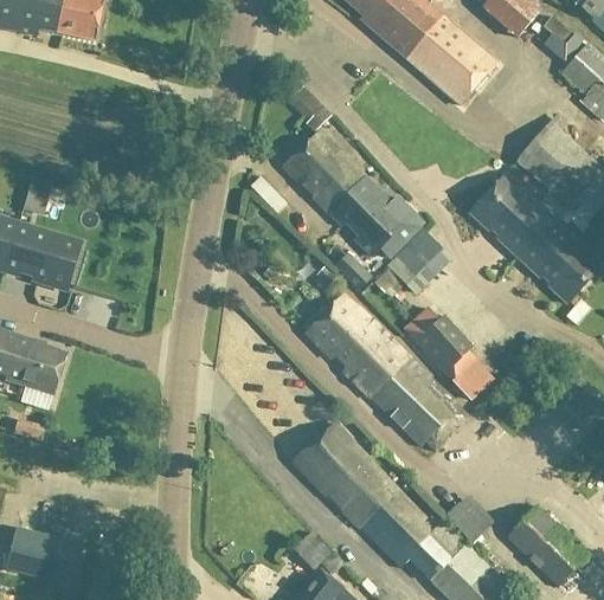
[(95,39),(103,0),(0,0),(0,25),(38,34),(40,27),(95,39)]
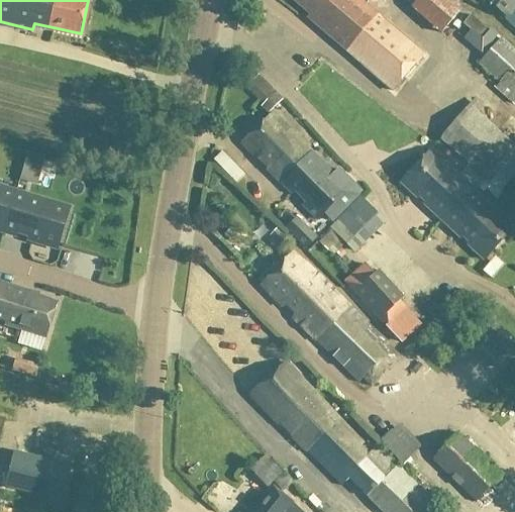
[(297,0),(320,21),(319,26),(391,93),(424,58),(361,0),(297,0)]
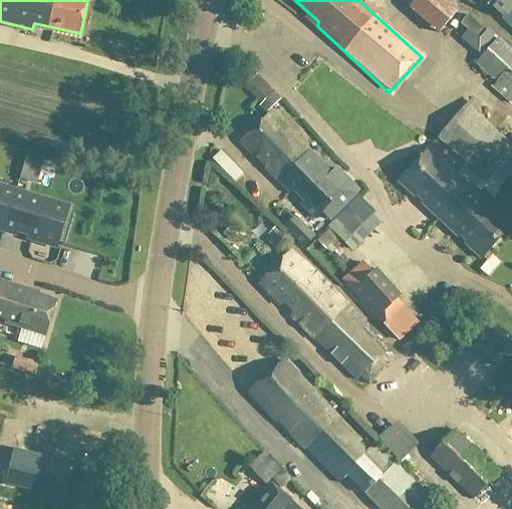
[(413,0),(409,5),(439,32),(460,7),(452,0),(413,0)]
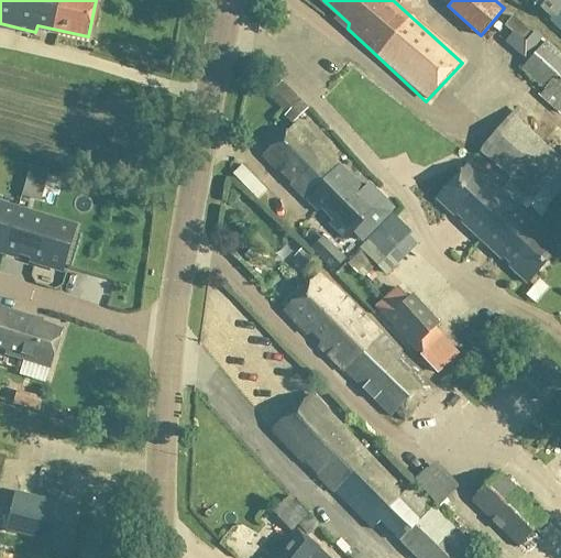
[(525,40),(534,30),(513,13),(504,23),(525,40)]
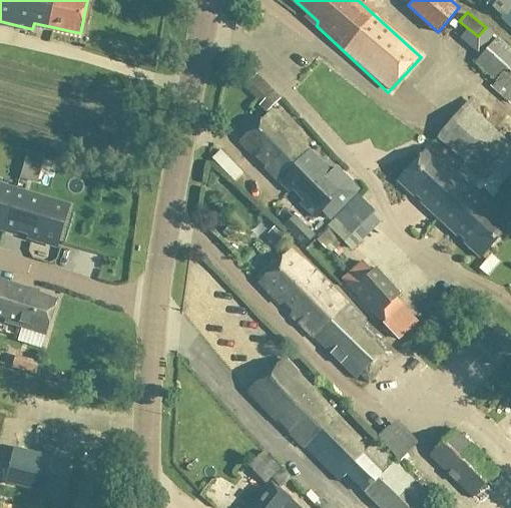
[(510,46),(497,35),(475,59),(497,79),(492,84),(510,100),(510,46)]
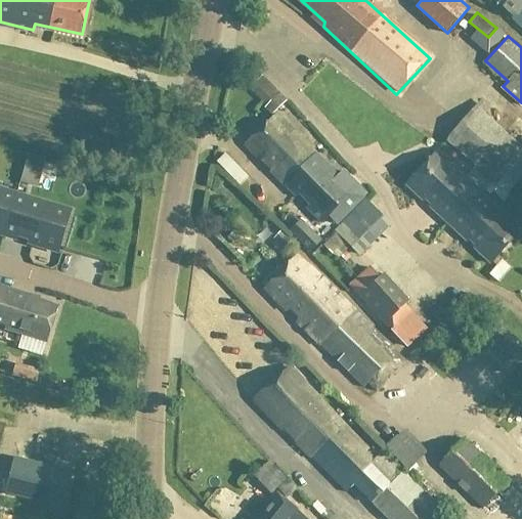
[(275,111),(287,98),(262,74),(250,85),(275,111)]
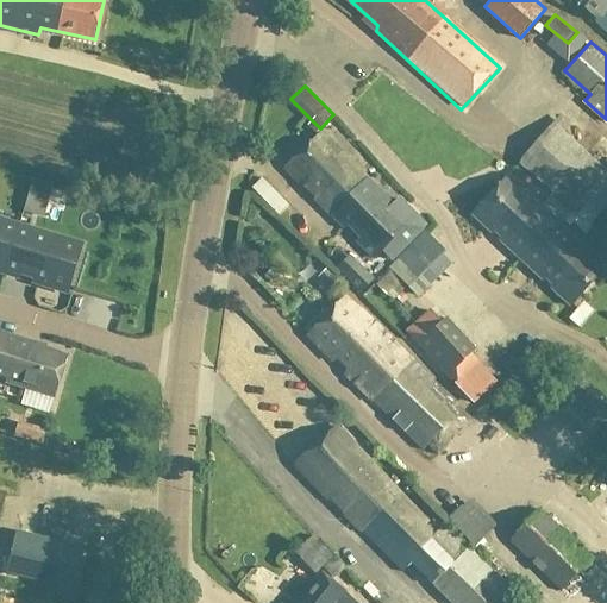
[(518,161),(580,215),(606,182),(606,167),(565,131),(570,124),(559,115),(518,161)]
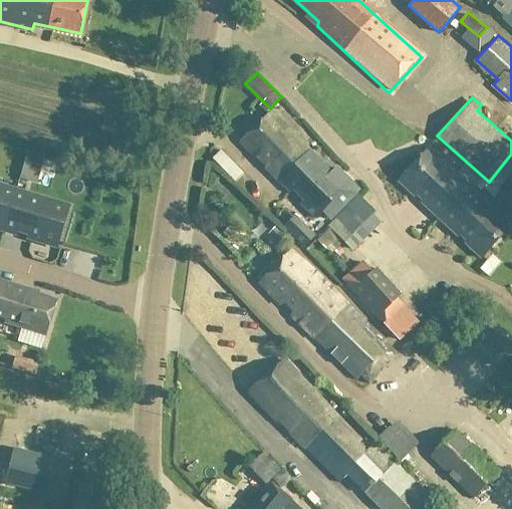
[(270,109),(240,140),(257,157),(258,156),(267,165),(266,166),(282,182),(290,189),(320,159),(312,151),(270,109)]
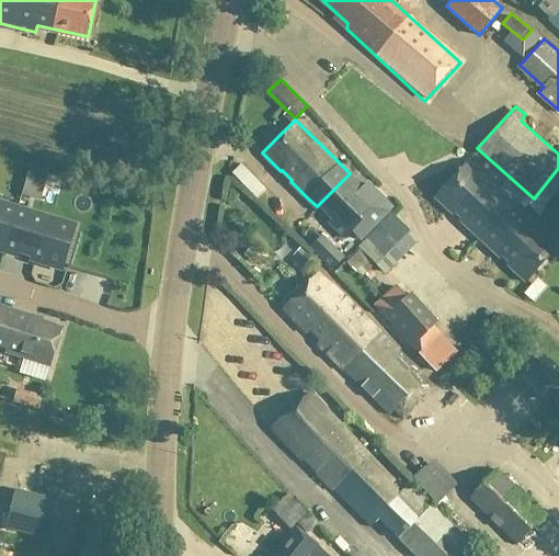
[(481,238),(514,203),(469,160),(436,196),(454,213),(459,211),(464,215),(463,220),(481,238)]
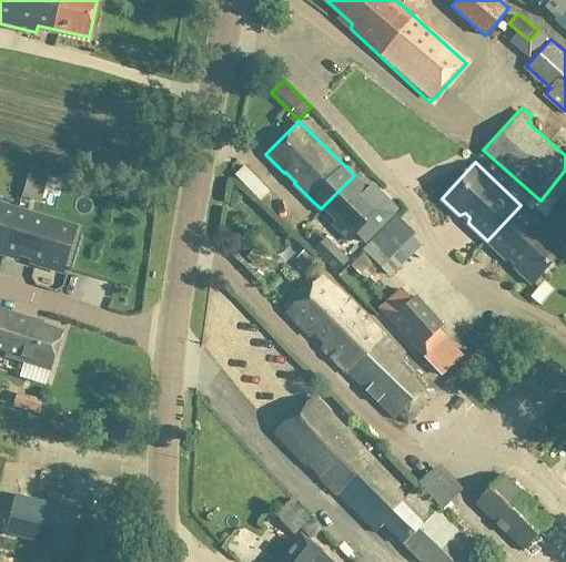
[(367,188),(354,175),(321,208),(322,211),(329,207),(339,217),(333,223),(350,239),(357,233),(365,239),(400,205),(375,181),(367,188)]
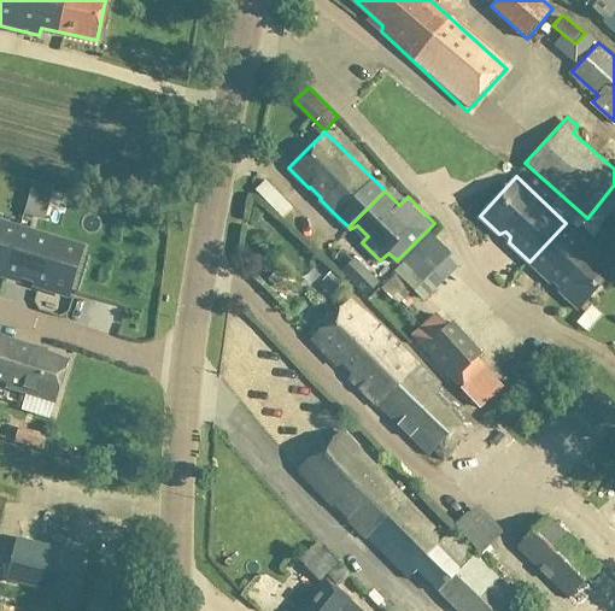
[(0,219),(0,272),(5,275),(19,227),(0,219)]
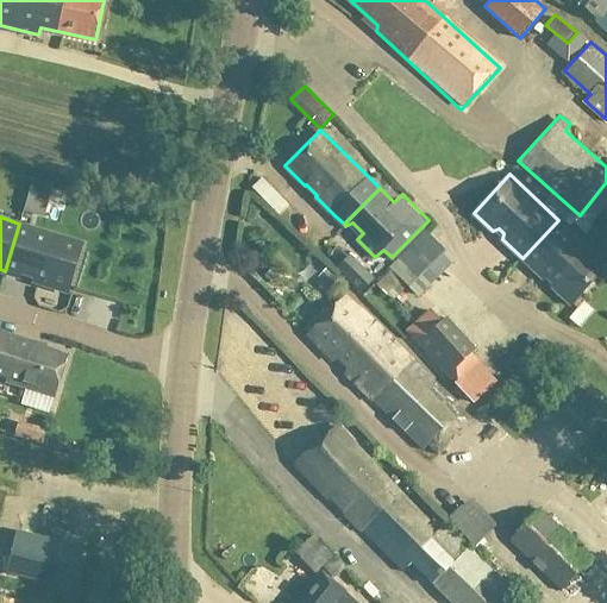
[(558,220),(523,258),(546,281),(552,278),(558,284),(556,289),(571,303),(606,267),(606,264),(558,220)]
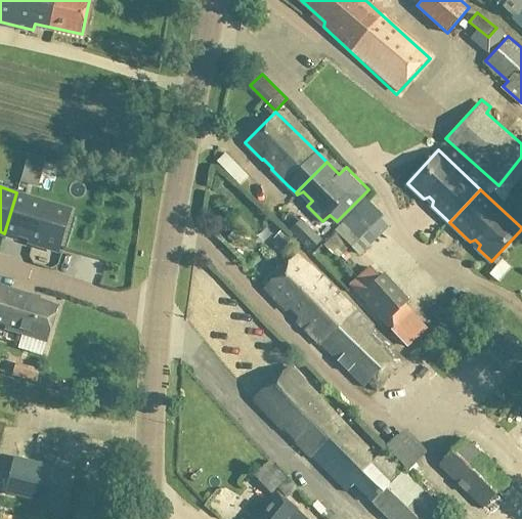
[(17,232),(29,235),(28,241),(57,249),(70,208),(16,192),(4,233),(16,236),(17,232)]
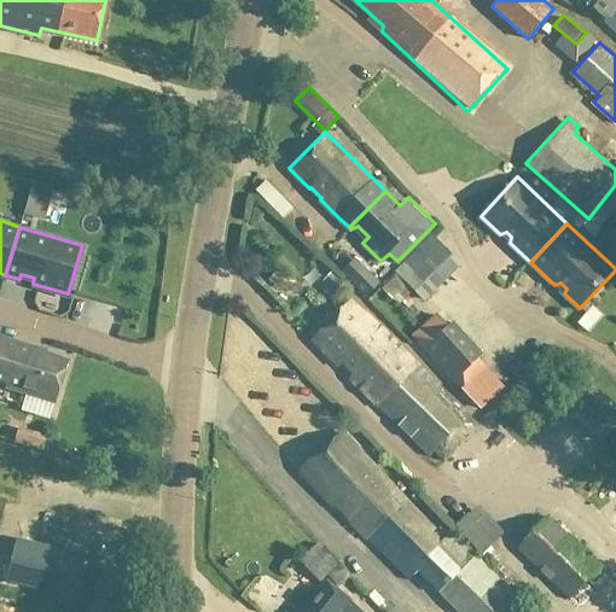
[(434,233),(382,286),(400,302),(413,287),(424,298),(462,260),(434,233)]
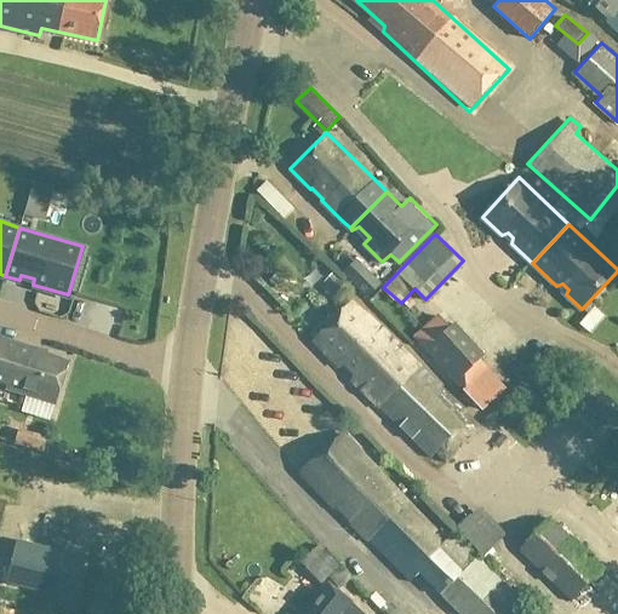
[(341,270),(353,281),(364,270),(352,258),(341,270)]
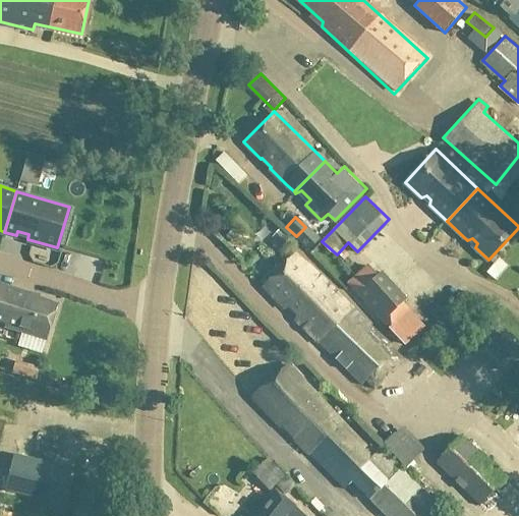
[(282,244),(289,237),(280,228),(279,230),(273,235),(282,244)]
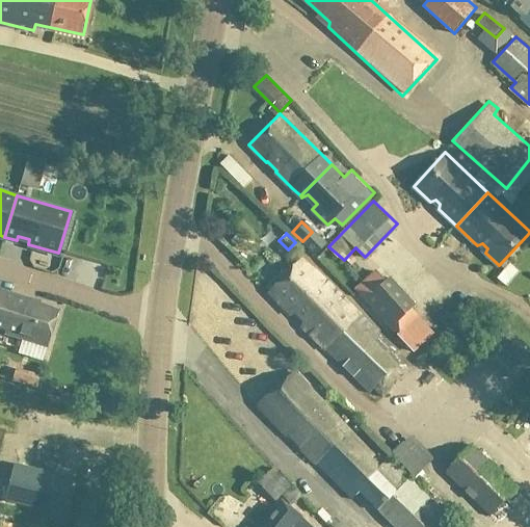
[(382,394),(412,365),(315,269),(311,267),(301,258),(268,291),(300,322),(299,323),(323,346),(370,392),(375,387),(382,394)]
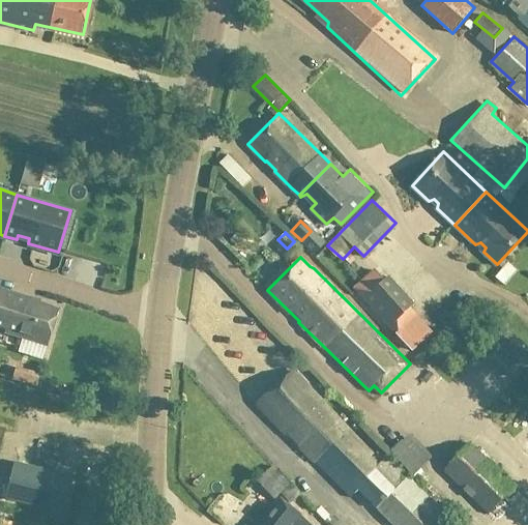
[(353,287),(399,337),(420,317),(411,307),(415,302),(389,273),(384,278),(374,266),(353,287)]
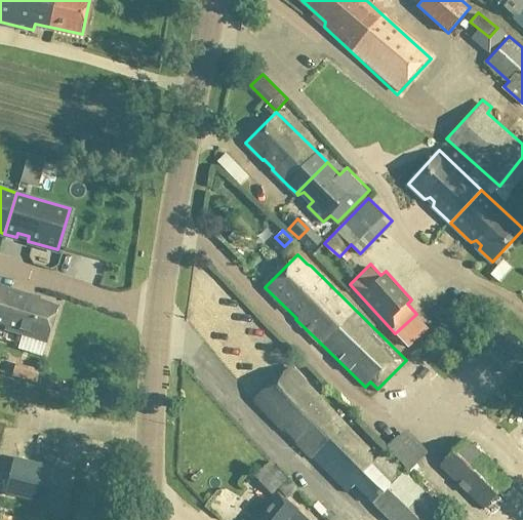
[(522,269),(513,264),(505,277),(517,284),(522,274),(522,269)]
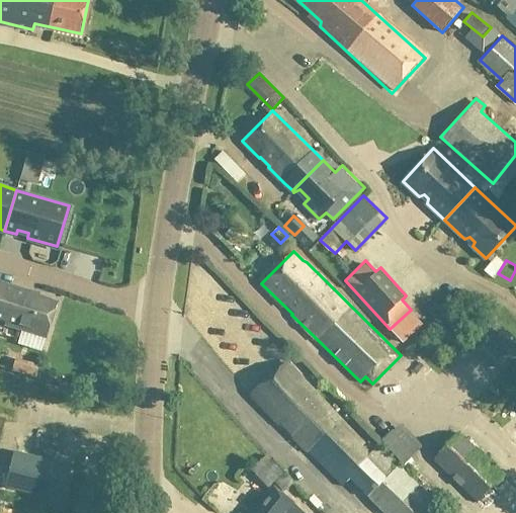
[(48,335),(59,301),(29,291),(29,288),(0,279),(0,321),(4,323),(4,322),(48,335)]
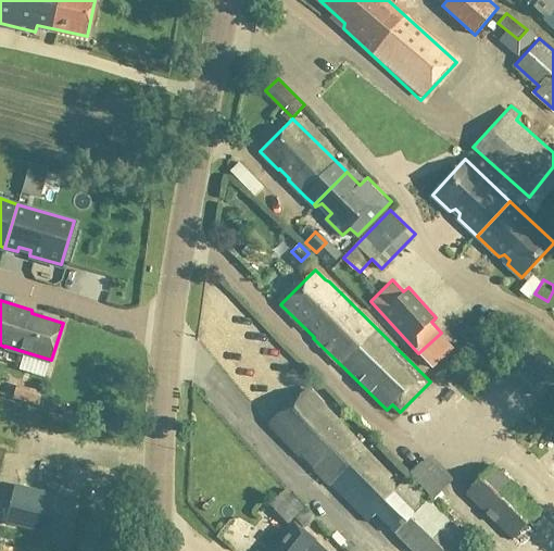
[(455,348),(441,333),(418,353),(432,367),(455,348)]
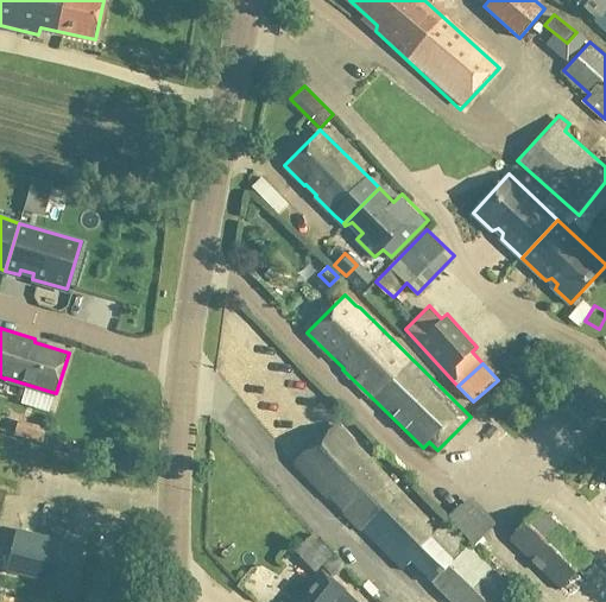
[(605,395),(580,373),(554,401),(591,433),(605,416),(605,395)]
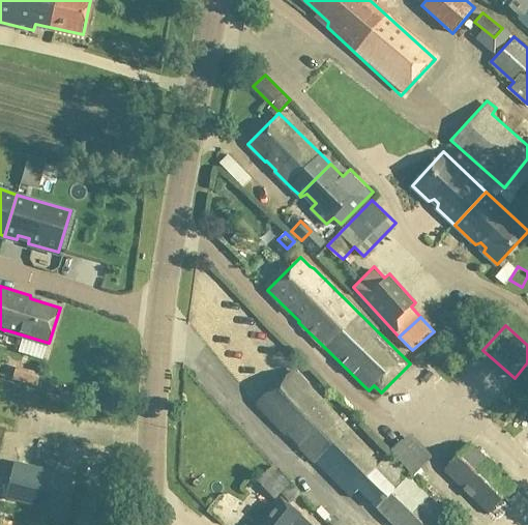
[(380,461),(293,370),(256,402),(287,434),(293,433),(301,441),(299,444),(351,496),(358,489),(394,524),(439,524),(448,517),(387,454),(380,461)]
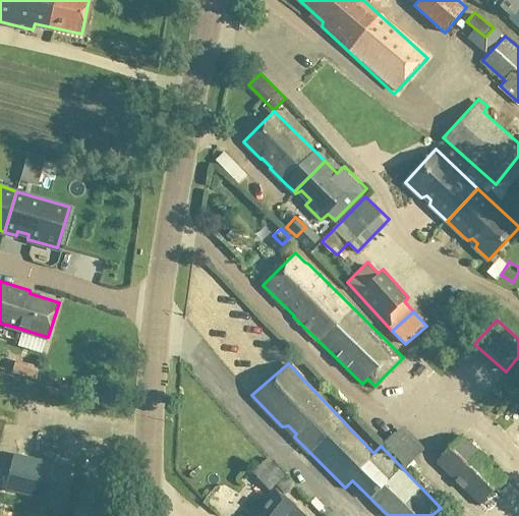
[(507,476),(463,434),(437,460),(480,504),(507,476)]
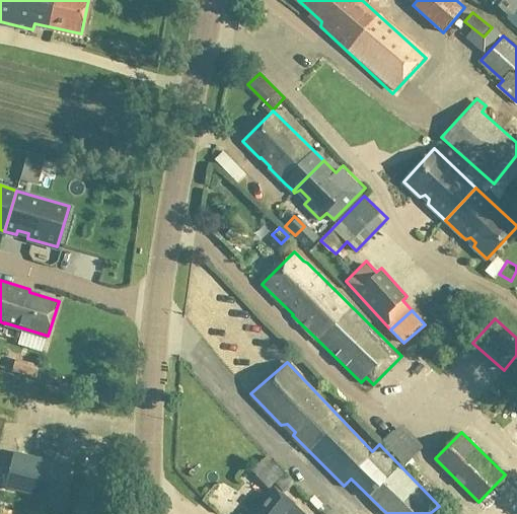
[(3,444),(0,442),(0,481),(39,490),(48,455),(15,447),(16,444),(15,444),(15,445),(4,442),(5,441),(3,441),(3,444)]
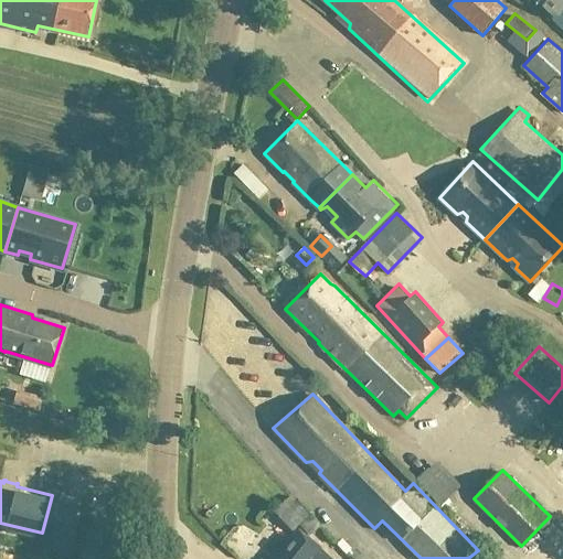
[(320,525),(291,493),(274,509),(293,529),(300,524),(309,535),(320,525)]
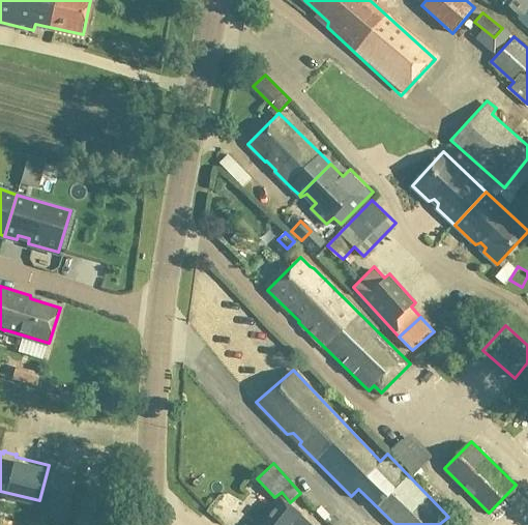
[(304,520),(281,498),(259,524),(329,524),(325,519),(330,515),(321,504),(304,520)]
